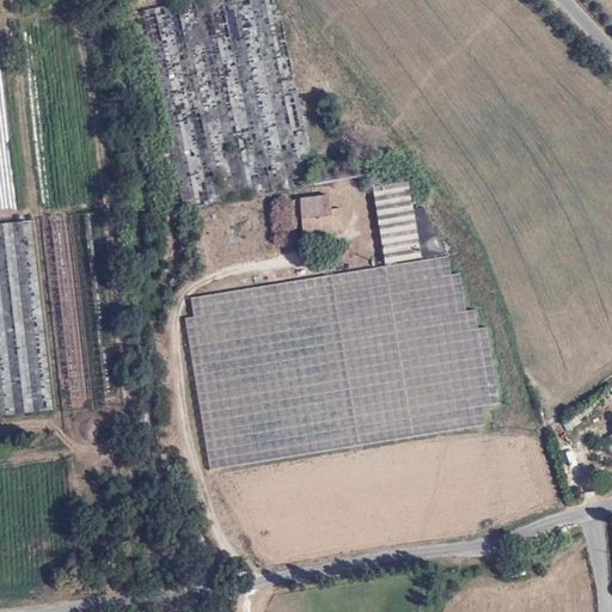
[(409,185),(374,189),(386,267),(447,256),(426,212),(417,213),(409,185)]
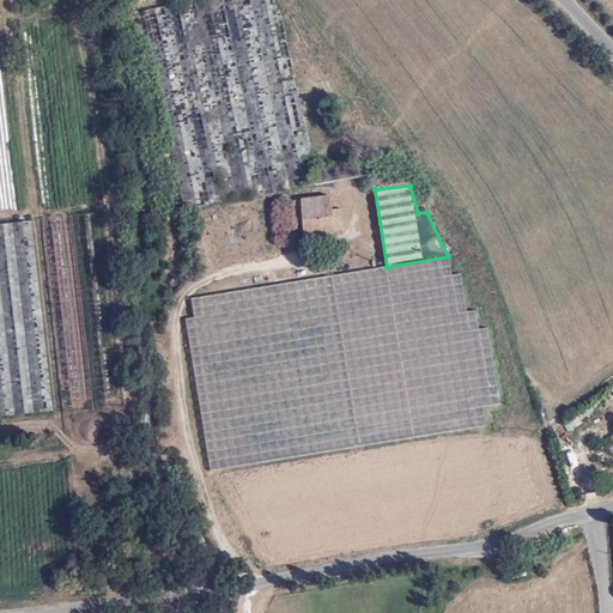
[(329,198),(292,204),(295,224),(302,223),(304,238),(343,232),(339,210),(332,211),(329,198)]
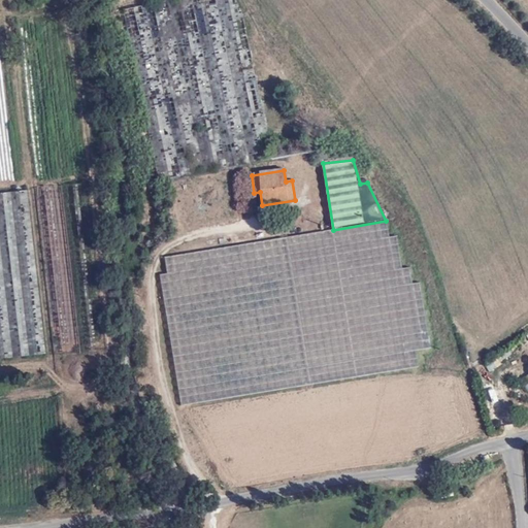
[(76,184),(0,193),(0,363),(98,352),(76,184)]
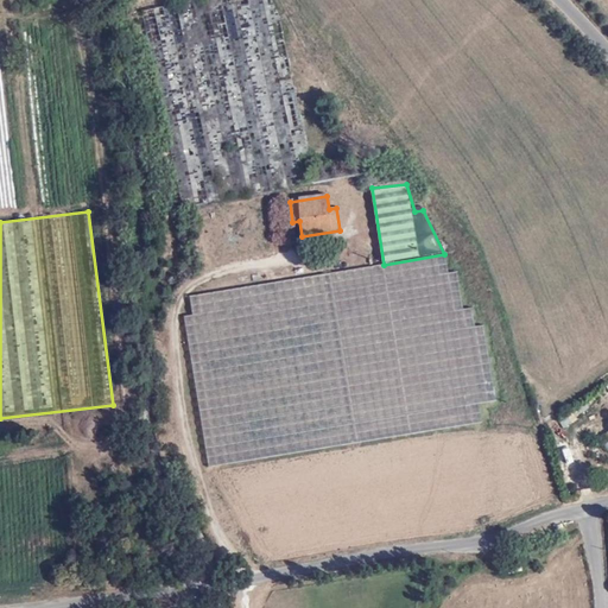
[(447,257),(334,274),(293,284),(292,280),(192,297),(194,317),(185,318),(208,469),(482,425),(480,405),(496,403),(486,328),(476,329),(474,310),(464,310),(458,273),(449,274),(447,257)]
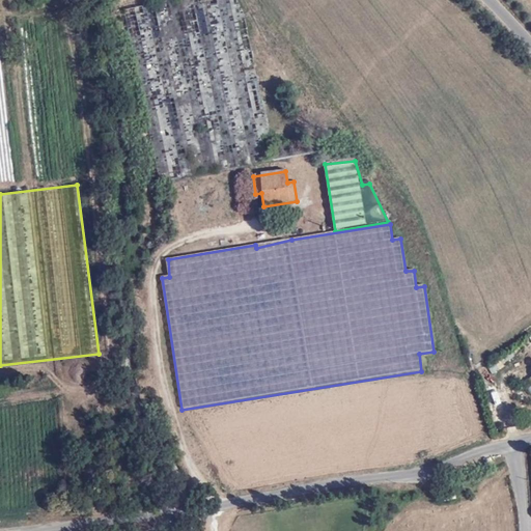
[(494,403),(499,401),(495,389),(488,391),(494,403)]
